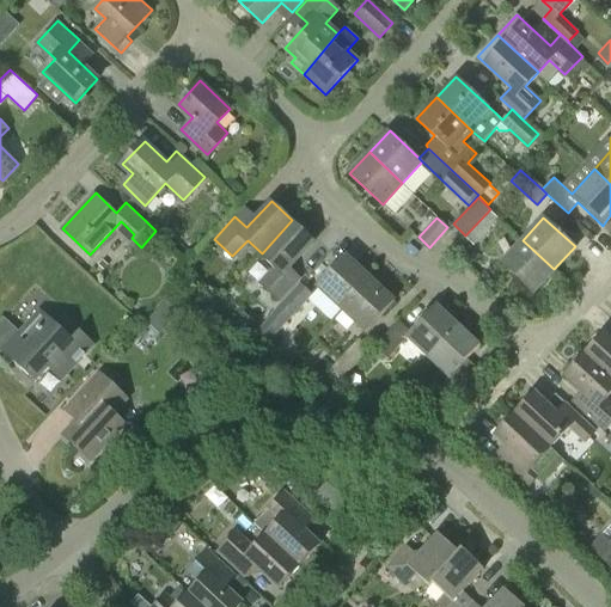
[(313,240),(292,220),(262,253),(275,265),(260,282),(277,299),(298,276),(288,268),(313,240)]
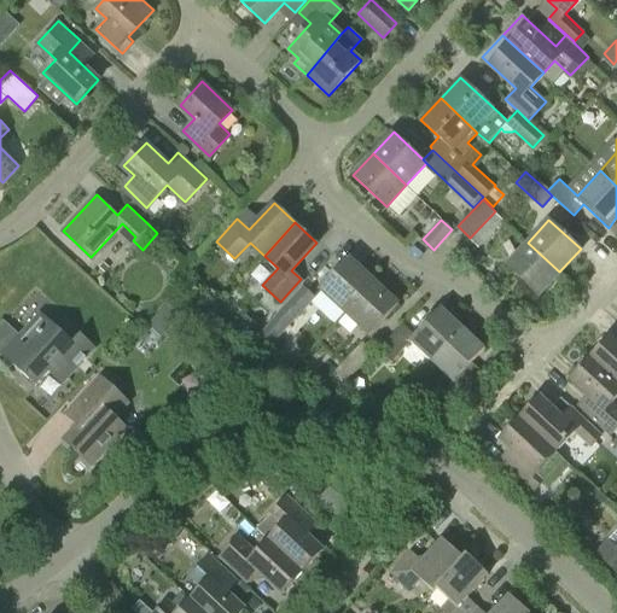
[(539,295),(559,272),(528,243),(507,266),(539,295)]
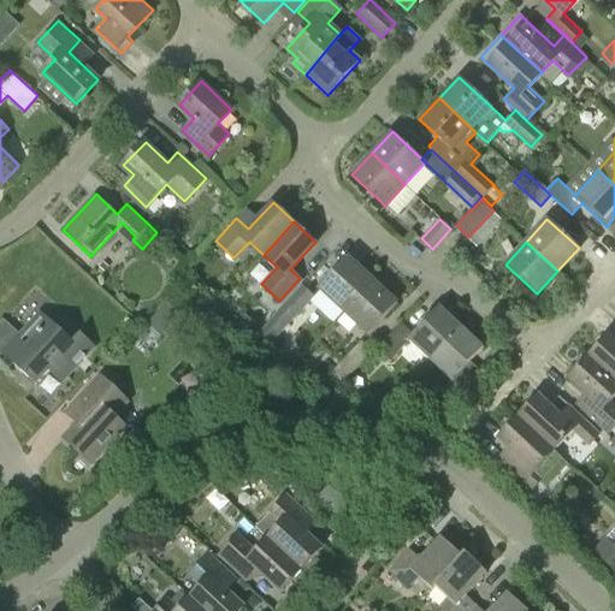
[(319,288),(343,310),(372,279),(347,256),(319,288)]
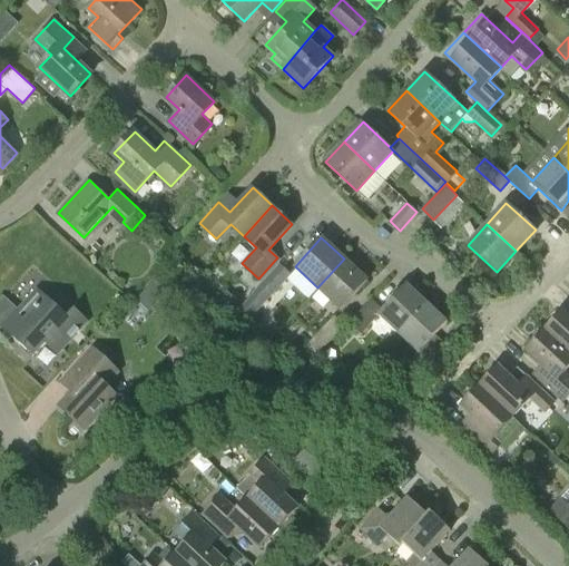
[(366,280),(344,259),(317,288),(341,309),(366,280)]
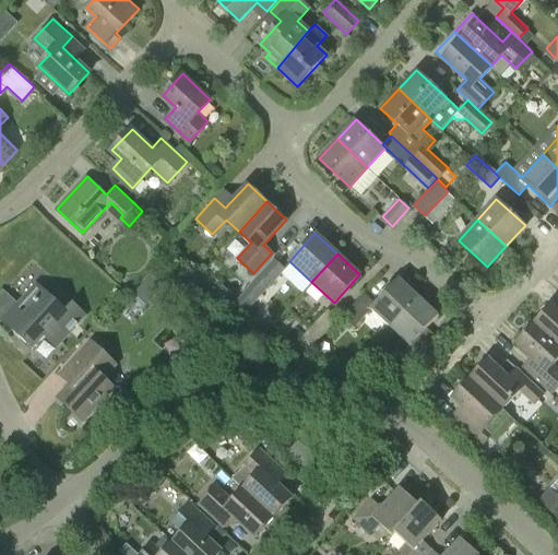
[(260,295),(285,268),(274,259),(250,285),(260,295)]
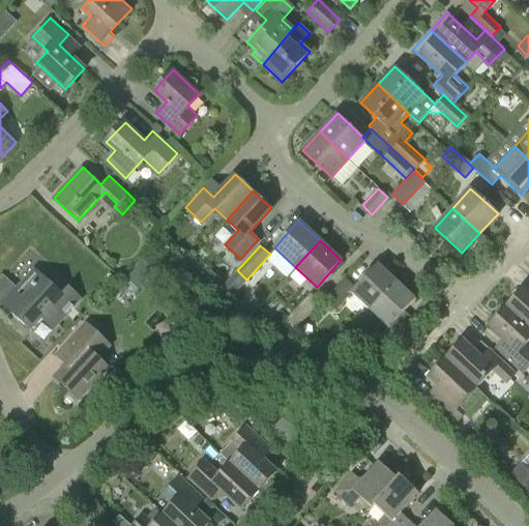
[(175,260),(182,266),(188,259),(182,254),(175,260)]
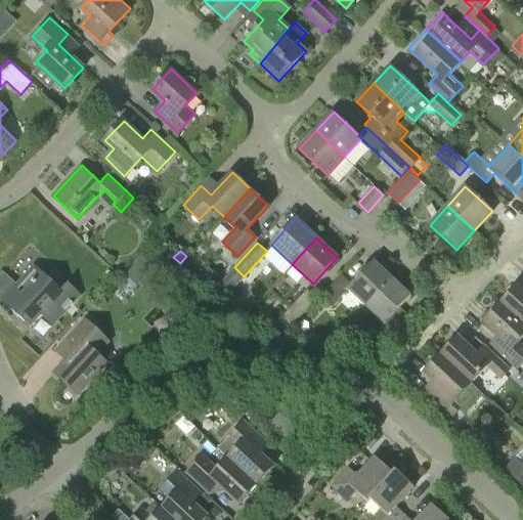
[(141,257),(129,271),(141,282),(154,266),(141,257)]
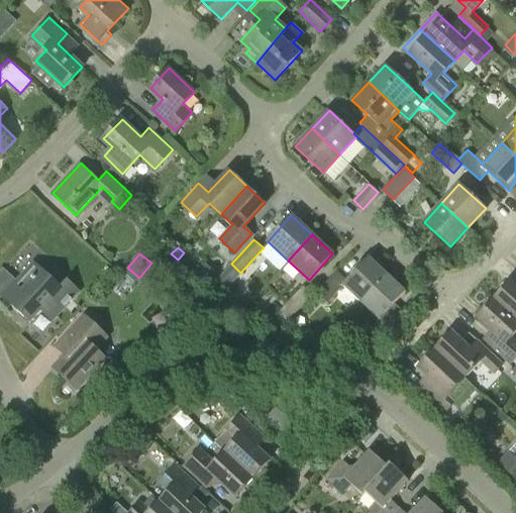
[(343,284),(360,301),(387,274),(369,257),(347,280),(337,270),(316,293),(326,303),(343,284)]
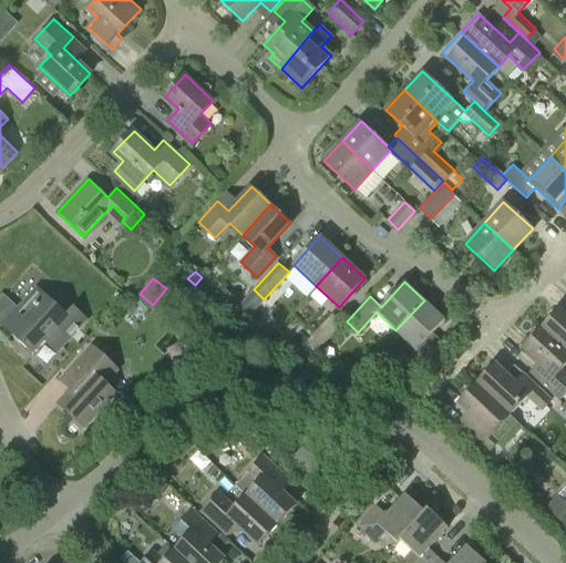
[(37,287),(20,305),(2,324),(33,351),(50,334),(61,345),(86,317),(73,305),(65,314),(37,287)]
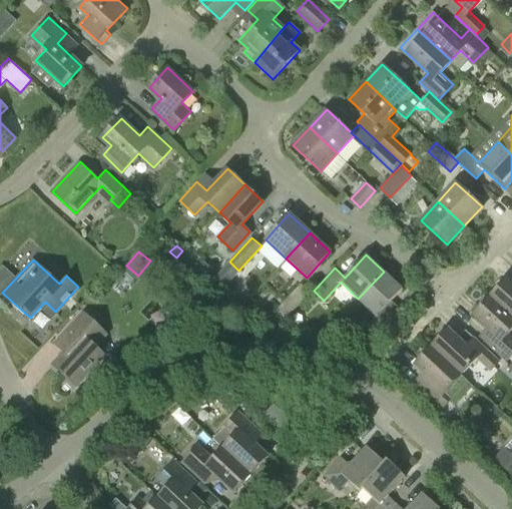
[(207,261),(195,274),(206,284),(218,271),(207,261)]
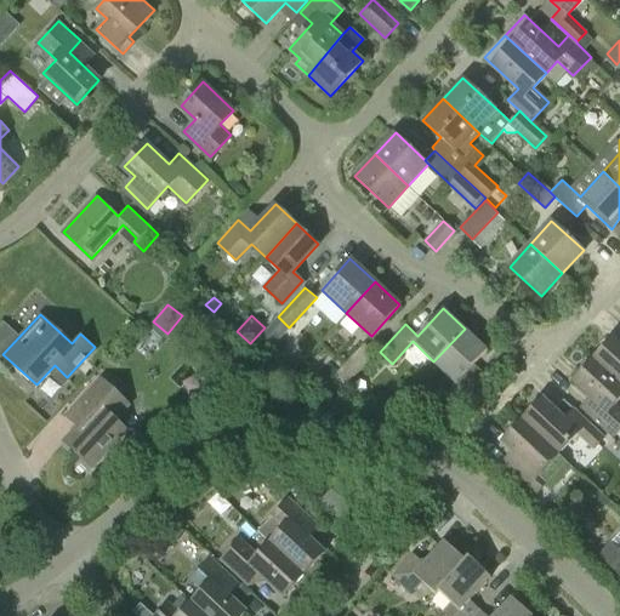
[(485,348),(465,329),(433,361),(455,382),(442,397),(454,408),(479,381),(466,370),(485,348)]
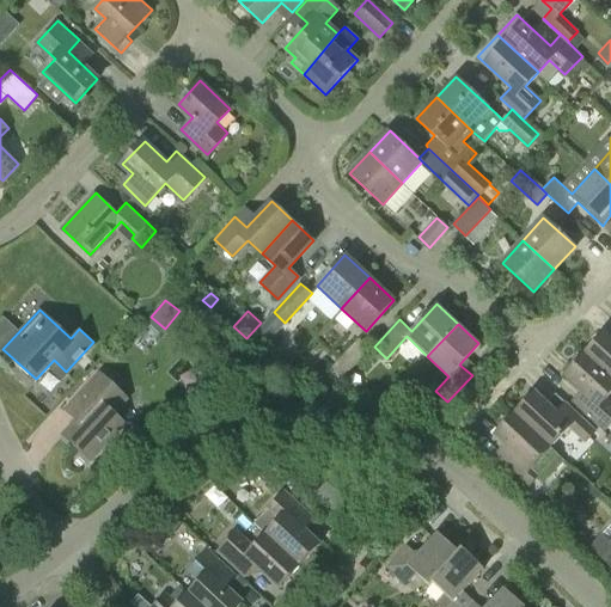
[(610,337),(604,331),(585,353),(610,376),(610,337)]
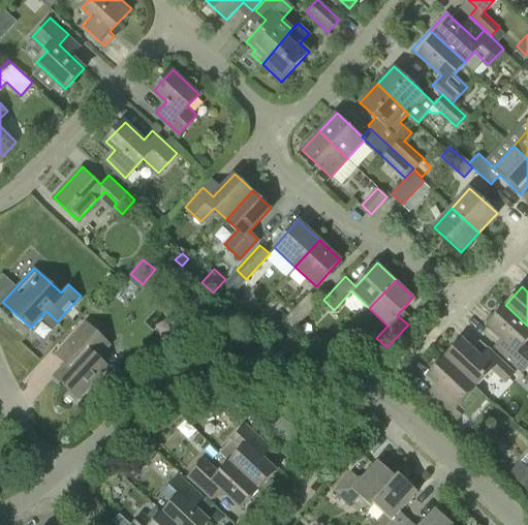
[(527,347),(524,344),(527,339),(527,326),(505,305),(488,323),(507,341),(499,350),(522,371),(527,364),(527,347)]
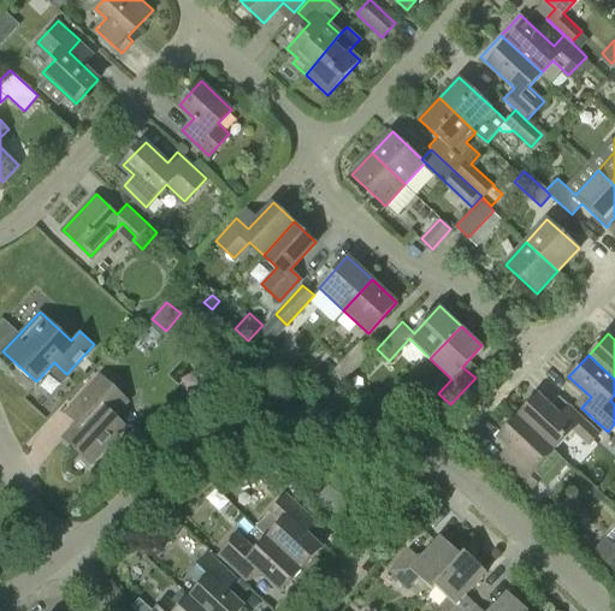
[(75,402),(86,411),(64,437),(92,462),(125,425),(114,415),(128,399),(99,374),(75,402)]
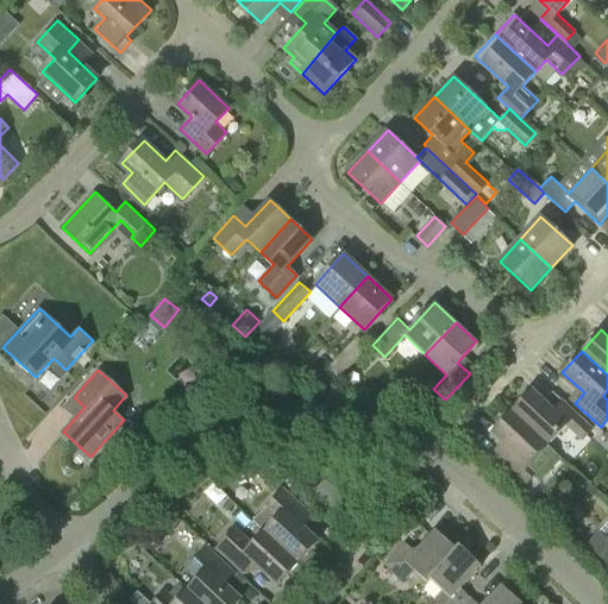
[(532,389),(512,410),(547,444),(566,423),(583,439),(594,426),(564,398),(553,409),(532,389)]
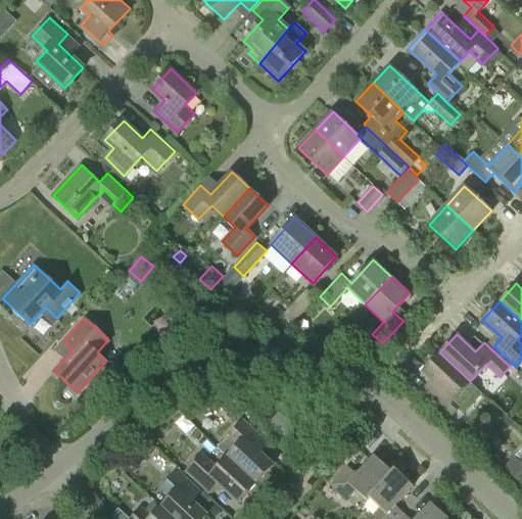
[(482,392),(470,381),(439,352),(422,371),(434,382),(426,390),(452,415),(458,408),(464,413),(482,392)]
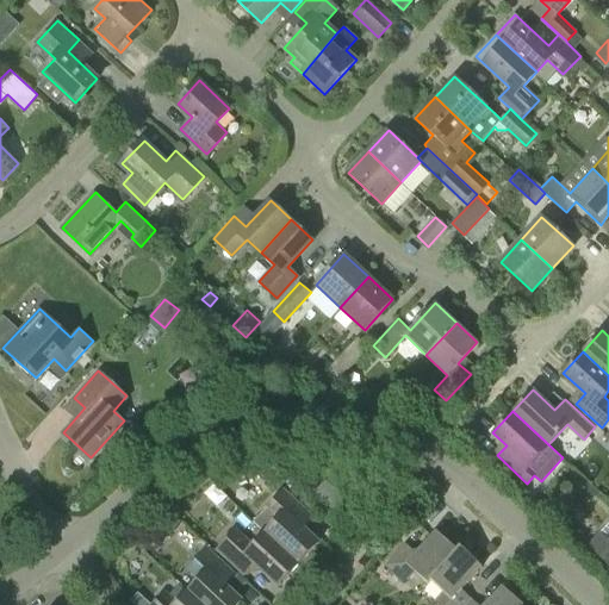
[(325,479),(315,491),(333,507),(343,496),(325,479)]
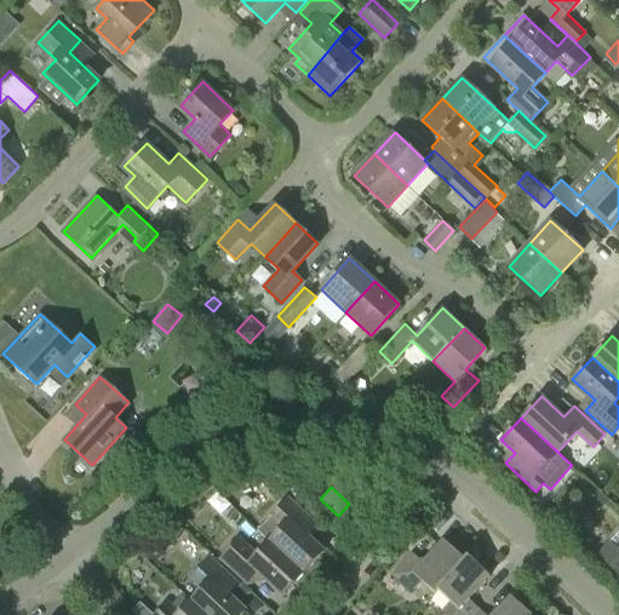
[(281,526),(269,539),(303,570),(322,549),(301,528),(310,517),(287,495),(269,515),(281,526)]
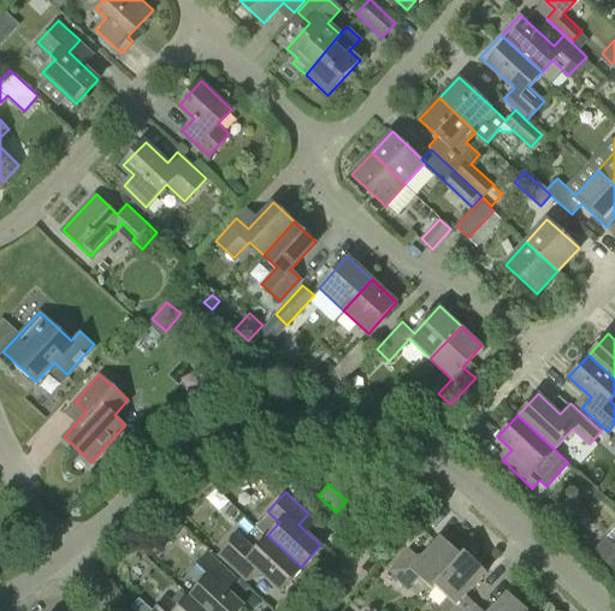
[(176,532),(182,525),(171,516),(165,522),(176,532)]
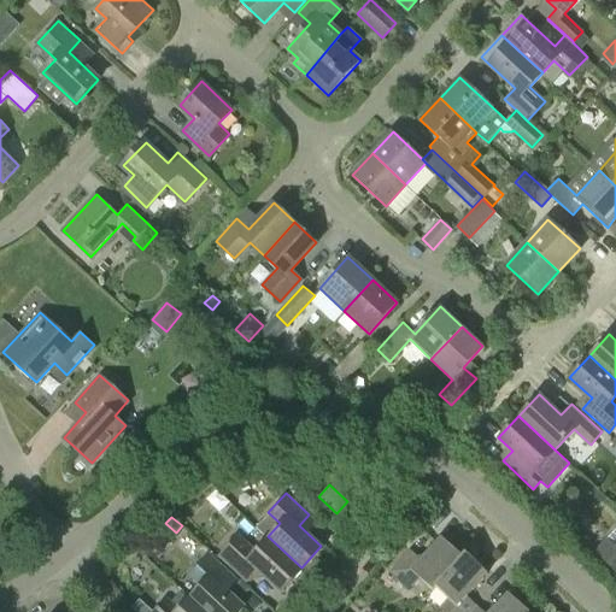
[(281,589),(301,568),(268,536),(256,549),(236,533),(220,552),(242,574),(253,563),(281,589)]
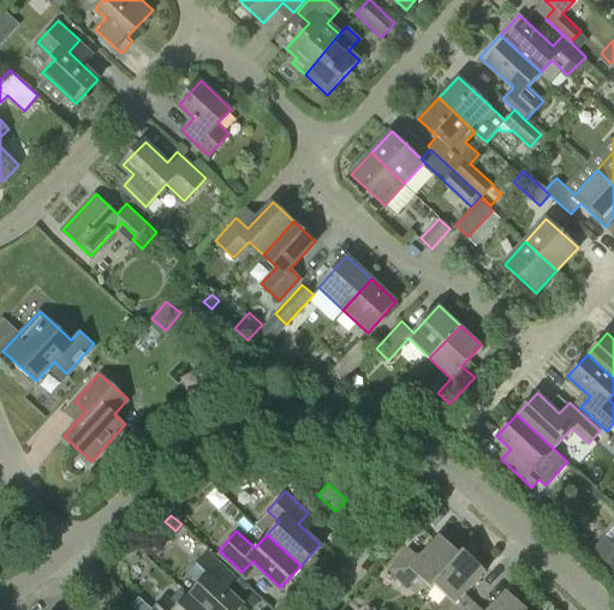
[(434,581),(460,552),(440,533),(419,555),(409,545),(389,567),(407,584),(417,573),(430,585),(434,581)]
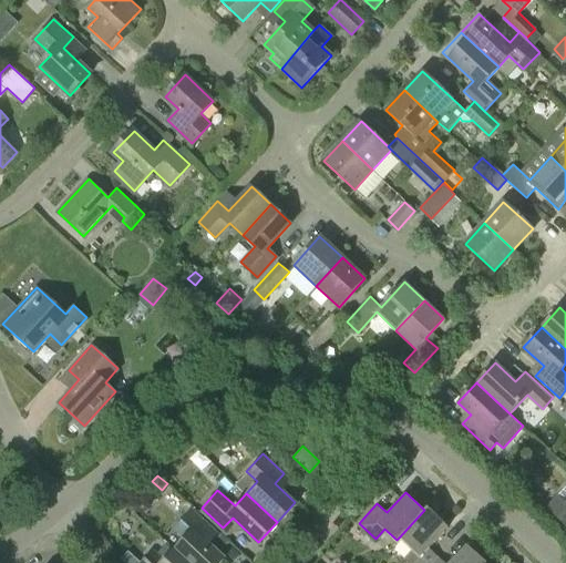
[(565,502),(557,493),(545,505),(565,524),(565,502)]
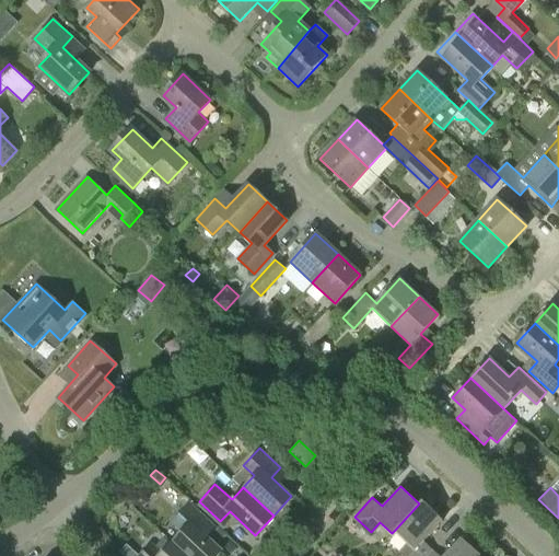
[(189,521),(172,540),(188,555),(213,555),(220,548),(200,530),(209,520),(188,500),(178,511),(189,521)]
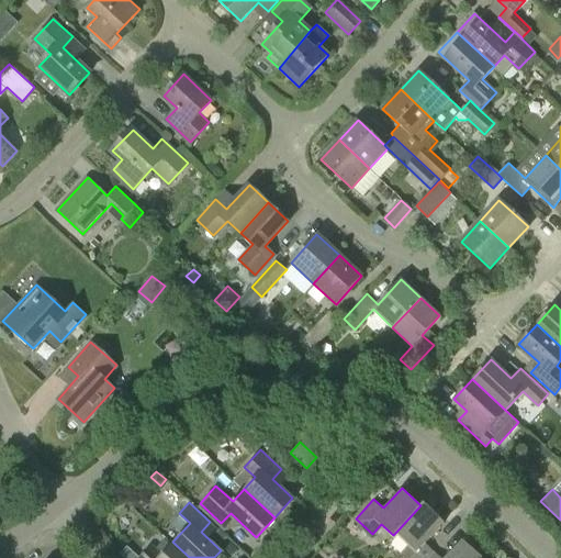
[(400,553),(405,557),(426,557),(435,549),(425,540),(444,521),(424,502),(421,505),(396,532),(408,544),(400,553)]
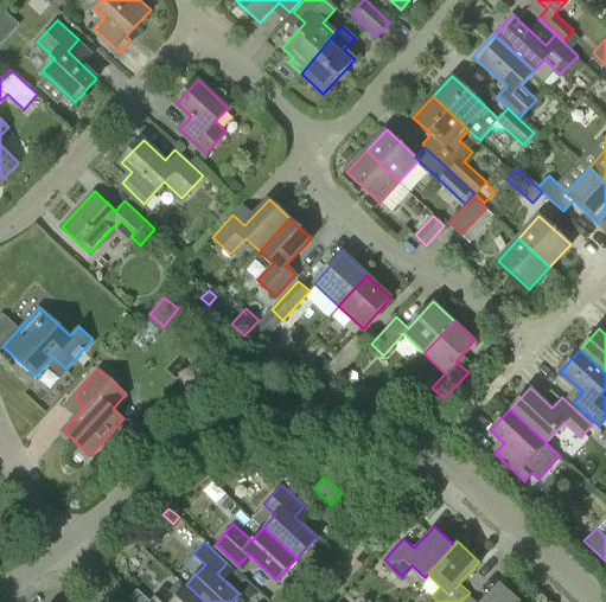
[(479,601),(470,593),(460,601),(520,601),(521,601),(521,600),(499,580),(479,601)]
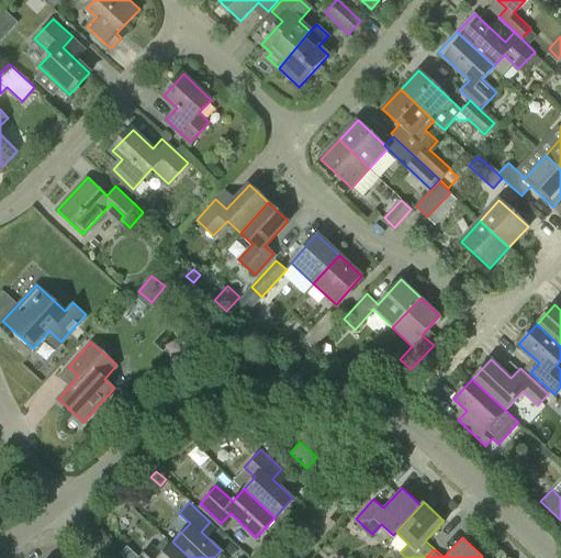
[(189,557),(172,542),(157,557),(152,557),(144,550),(139,555),(136,557),(189,557)]
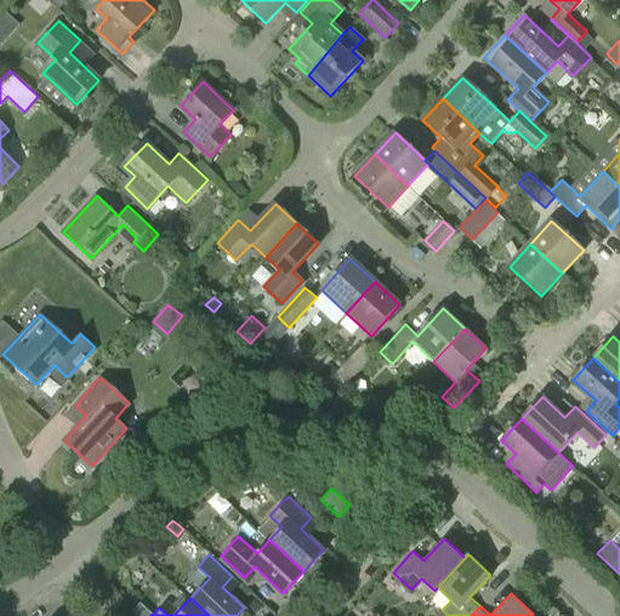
[(140,615),(151,615),(154,612),(142,602),(134,610),(140,615)]
